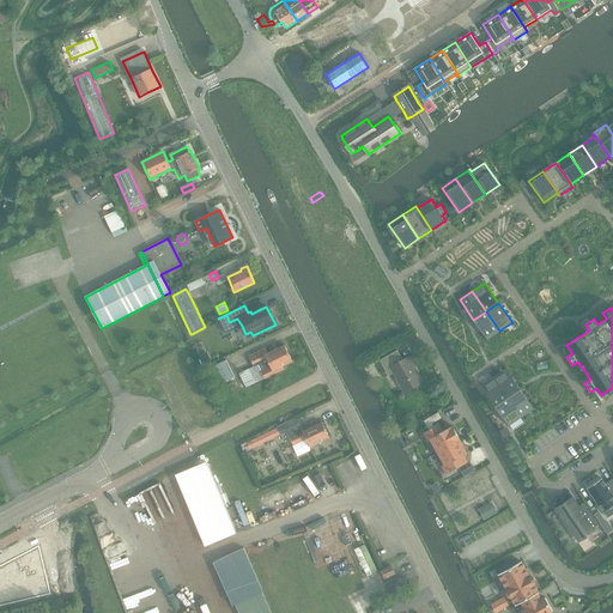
[(486,311),(473,320),(487,340),(499,331),(486,311)]
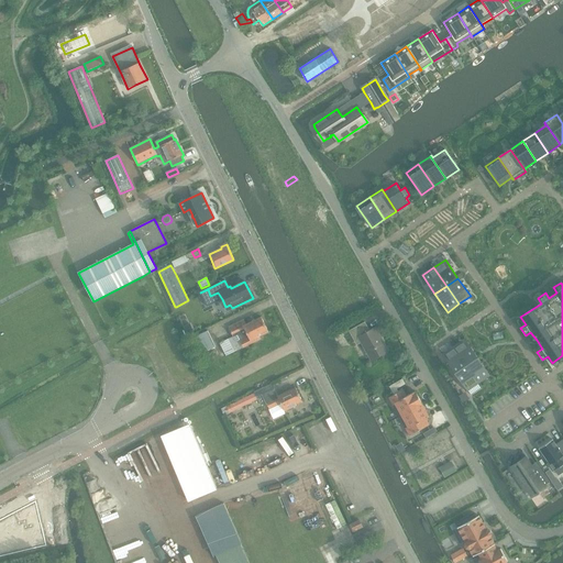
[(260,337),(268,332),(262,318),(246,324),(244,320),(229,327),(232,334),(233,334),(234,338),(238,335),(243,348),(261,340),(260,337)]
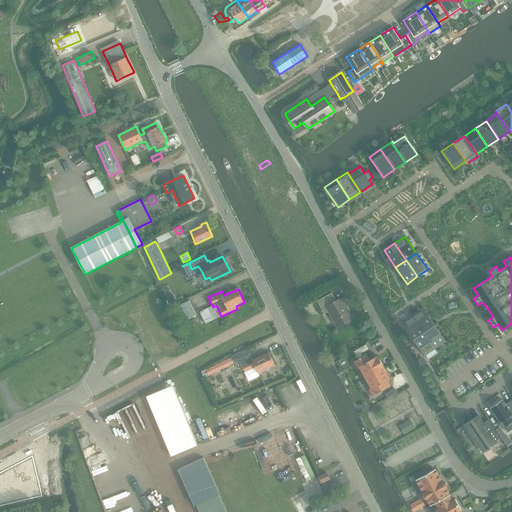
[(353,319),(341,298),(336,301),(332,293),(317,301),(321,307),(325,305),(337,328),(353,319)]
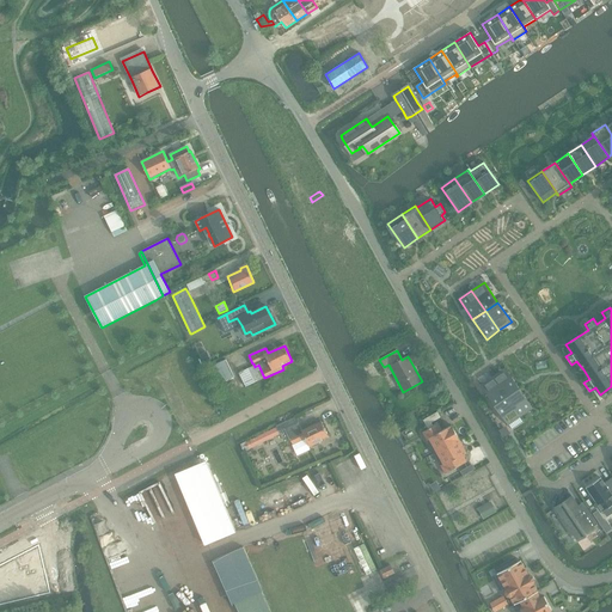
[(206,352),(200,355),(204,365),(210,361),(206,352)]
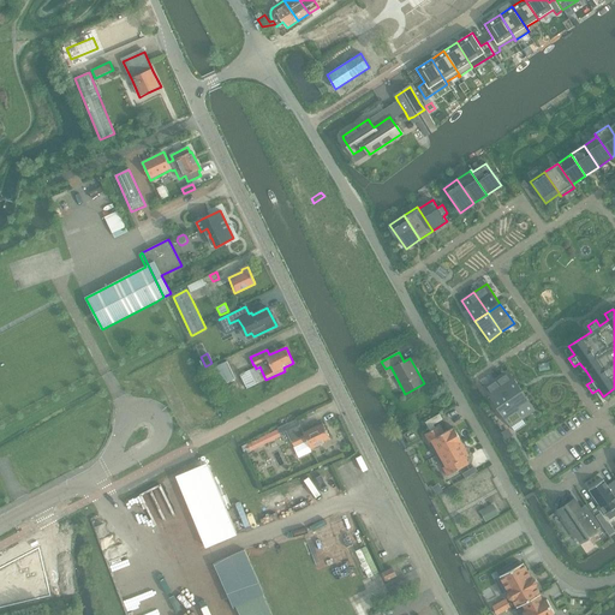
[(220,387),(236,380),(227,362),(212,369),(220,387)]
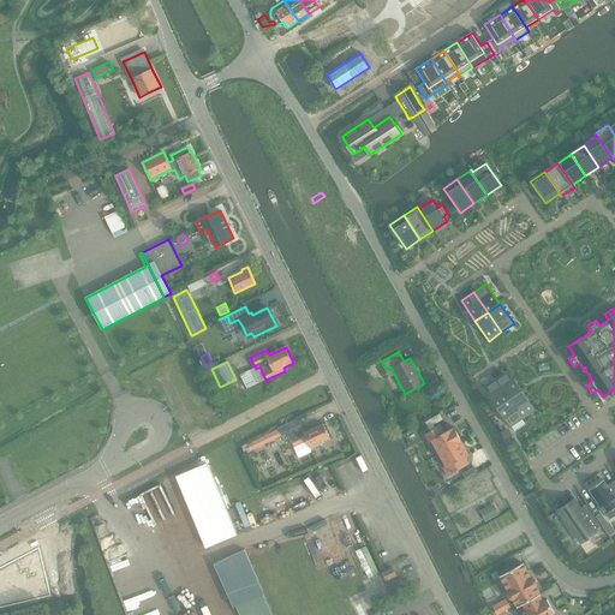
[(496,378),(509,399),(521,390),(508,370),(496,378)]
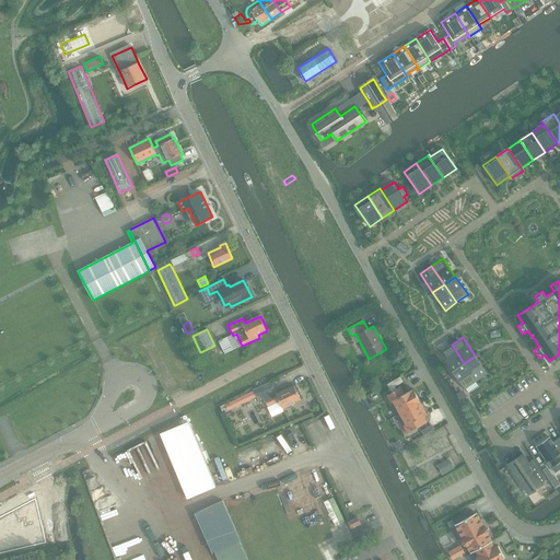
[(452,345),(440,353),(452,371),(464,363),(452,345)]
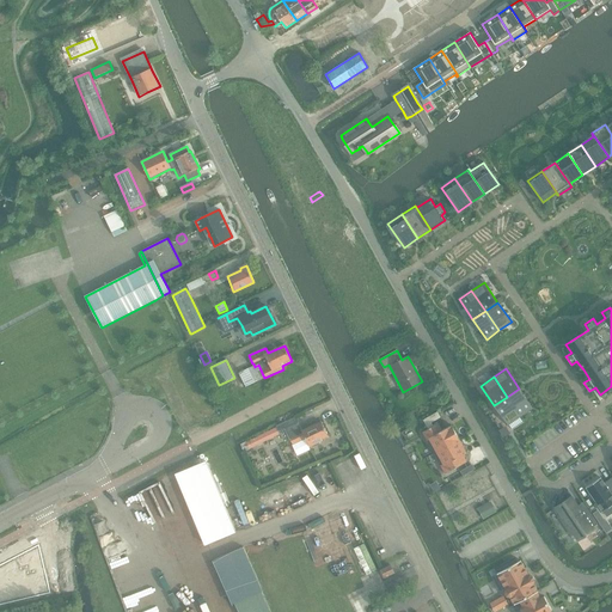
[(532,408),(519,389),(507,397),(520,417),(532,408)]
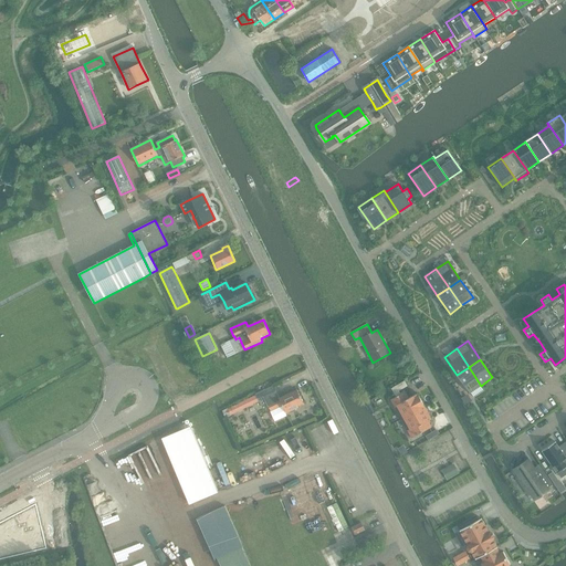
[(470,394),(481,386),(469,367),(457,375),(470,394)]
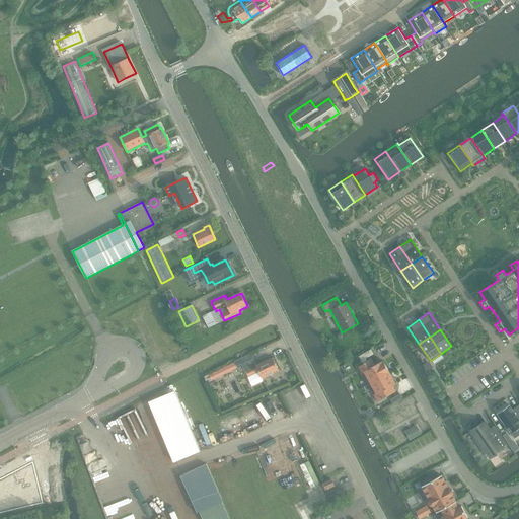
[(358,356),(363,364),(368,362),(366,359),(374,355),(371,349),(358,356)]
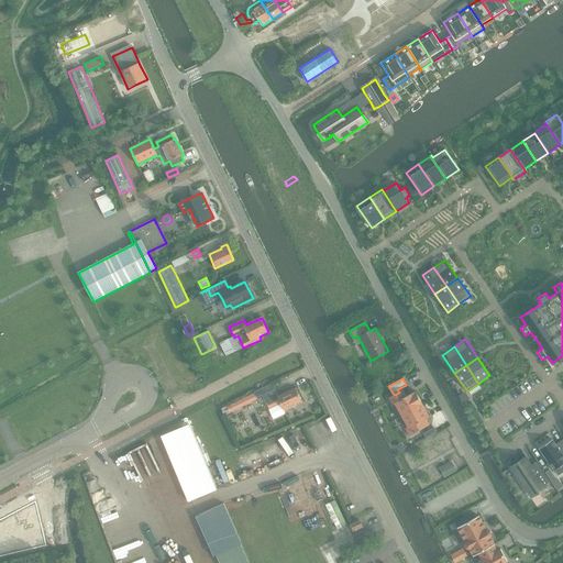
[(255,394),(221,409),(224,416),(258,399),(258,400),(264,398),(274,394),(276,393),(273,384),(255,393),(255,394)]
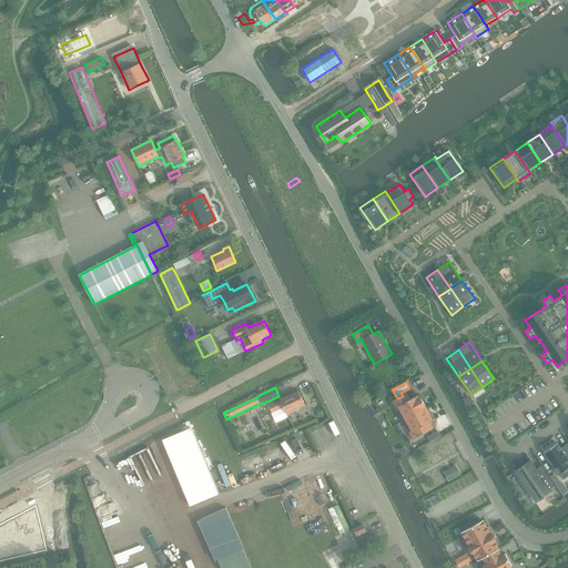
[(296,409),(305,405),(298,392),(281,399),(281,401),(279,402),(276,397),(266,402),(269,406),(272,412),(284,406),(287,415),(296,411),(296,409)]
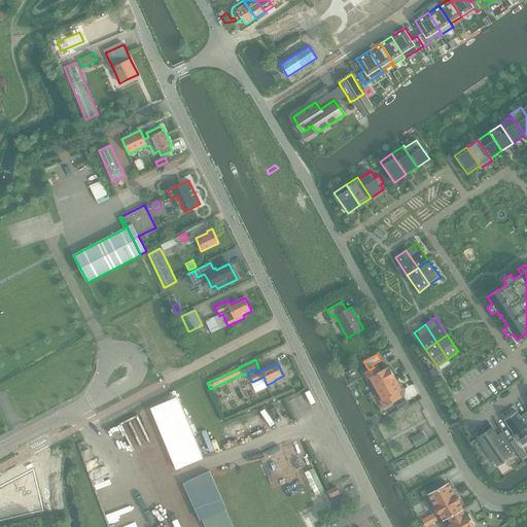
[(369,370),(363,373),(367,380),(370,379),(376,389),(395,379),(389,366),(381,371),(378,365),(374,367),(369,370)]
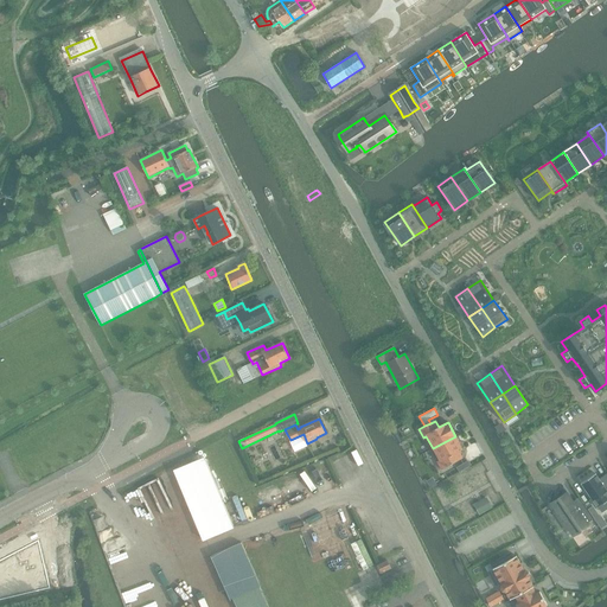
[(438,461),(441,470),(462,459),(459,452),(462,449),(455,436),(433,448),(440,460),(438,461)]
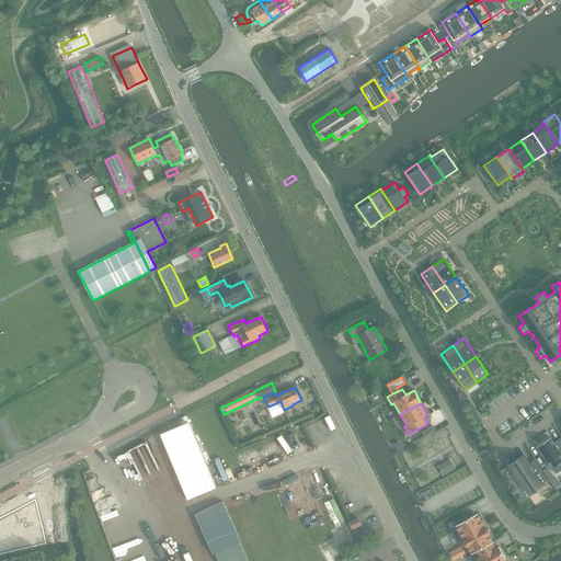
[(186,420),(156,433),(184,500),(215,487),(186,420)]
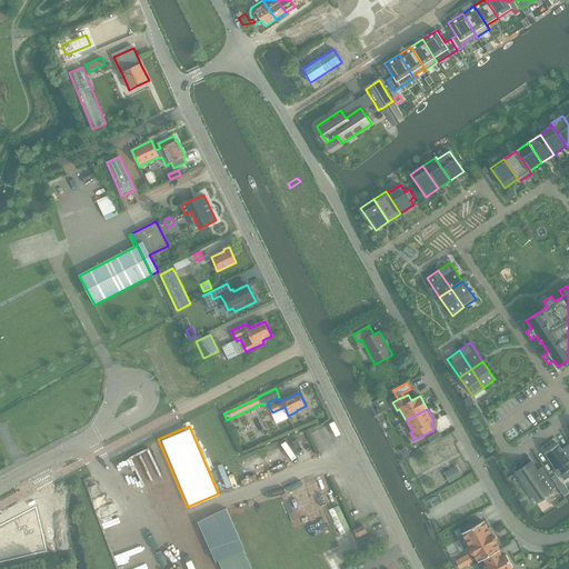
[(558,445),(545,453),(545,455),(546,453),(560,476),(559,476),(560,477),(561,476),(565,480),(568,477),(568,460),(568,461),(568,460),(568,445),(561,450),(558,446),(559,445),(558,445)]
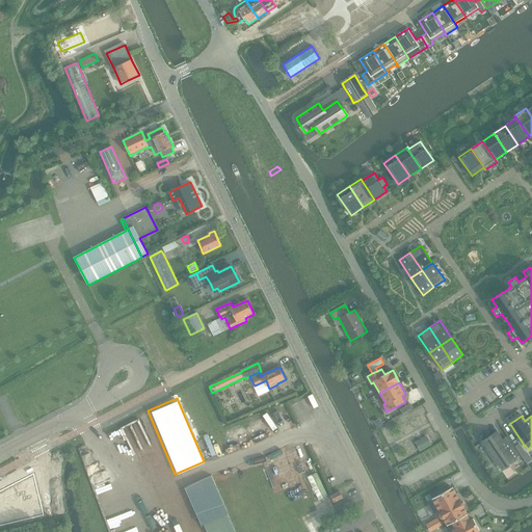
[(515,460),(514,459),(520,455),(510,442),(505,445),(502,441),(497,432),(483,442),(502,470),(515,460)]
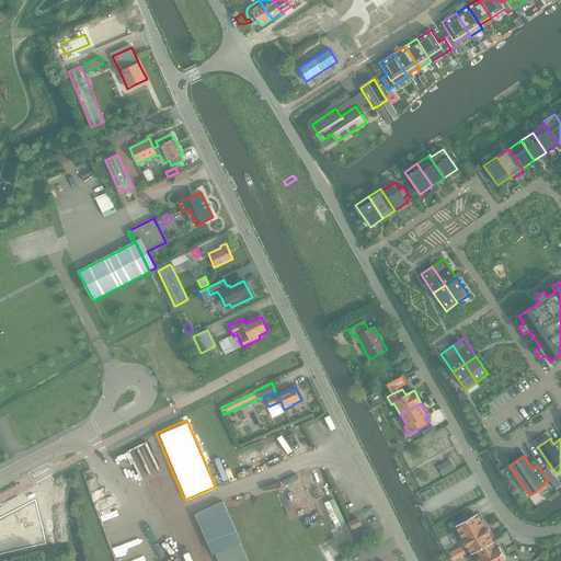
[(455,469),(451,464),(439,470),(443,476),(455,469)]
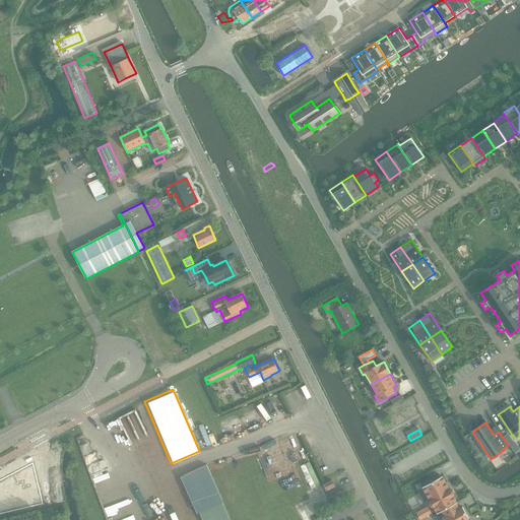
[(519,450),(515,443),(514,444),(508,435),(504,437),(515,453),(519,450)]
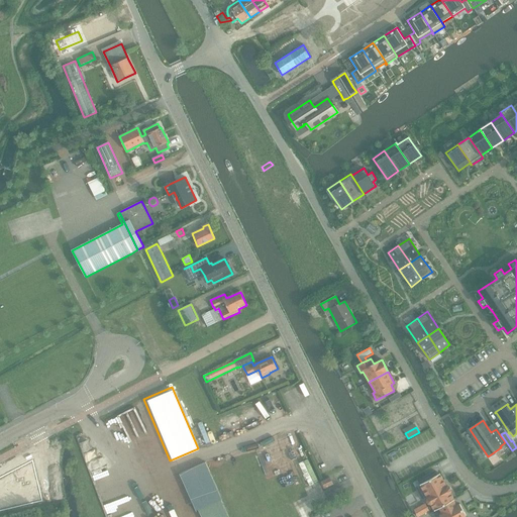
[(36,459),(0,478),(0,511),(46,501),(36,459)]
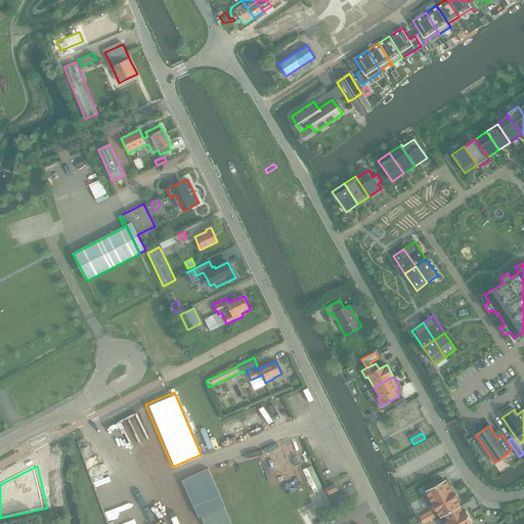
[(230,523),(207,468),(178,479),(194,517),(198,515),(202,523),(230,523)]
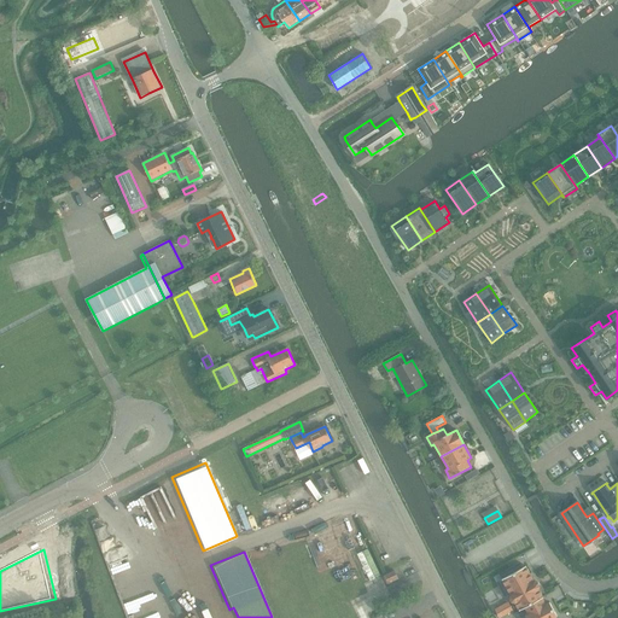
[(512,602),(516,604),(519,611),(525,608),(529,614),(525,616),(526,617),(554,617),(558,617),(549,602),(547,605),(543,599),(543,598),(538,589),(540,587),(538,583),(535,582),(526,566),(502,579),(511,595),(509,599),(512,602)]
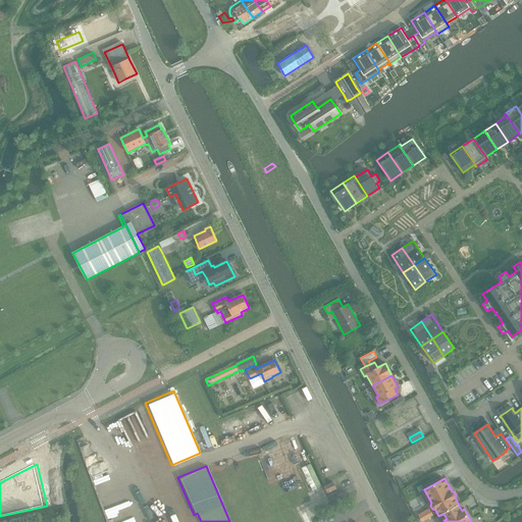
[(327,493),(336,489),(333,482),(324,486),(327,493)]
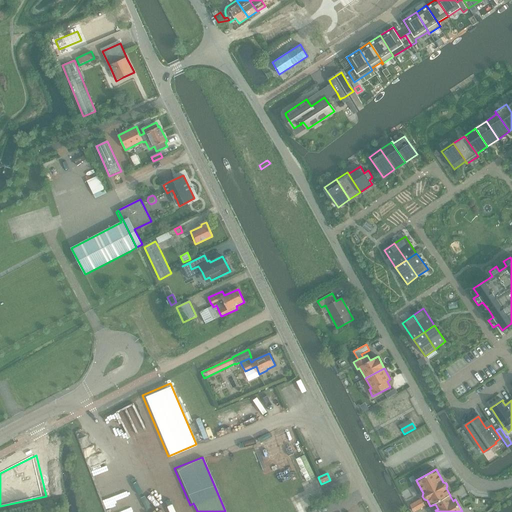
[(411,506),(414,511),(424,505),(421,500),(411,506)]
